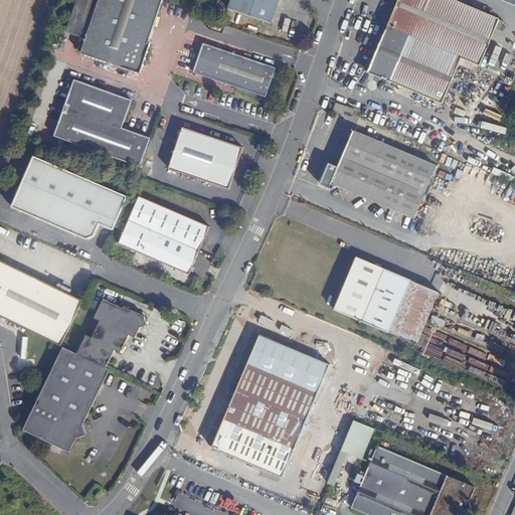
[(135,68),(157,0),(97,0),(80,50),(135,68)]
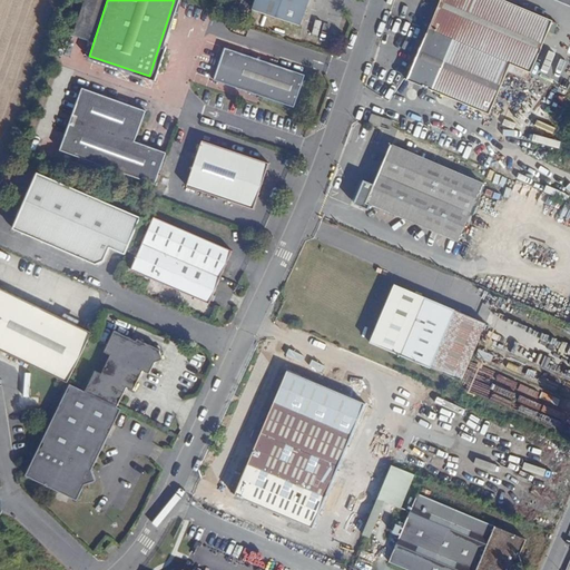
[(307,27),(315,0),(261,0),(258,11),(307,27)]
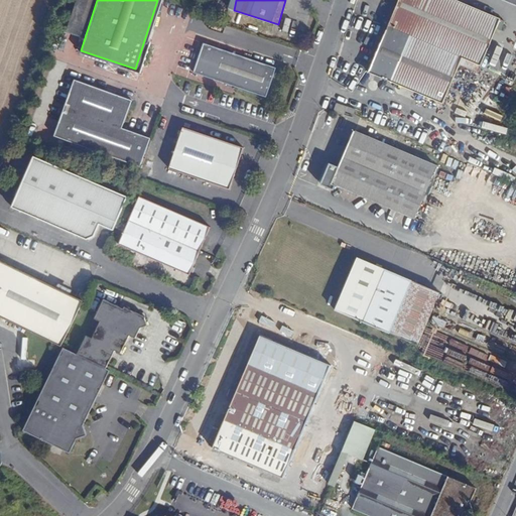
[(477,76),(501,21),(452,0),(399,0),(368,73),(442,105),(459,68),(477,76)]
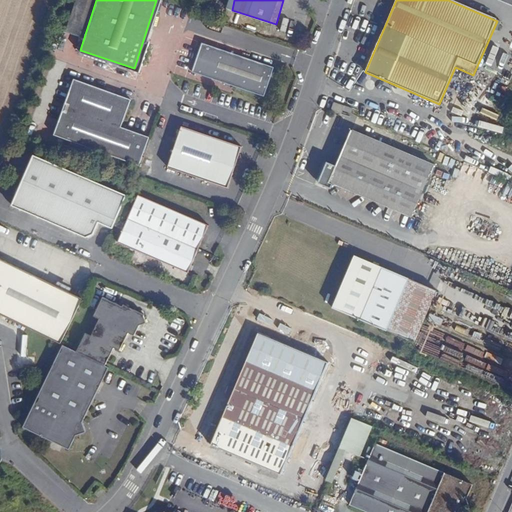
[(270,96),(279,67),(208,44),(199,73),(270,96)]
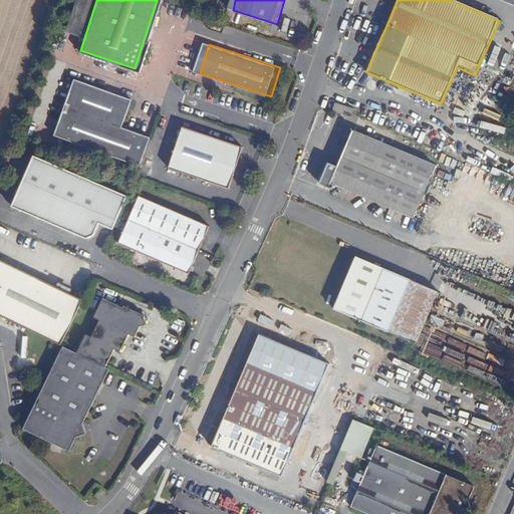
[(136,165),(146,137),(118,126),(127,101),(70,81),(50,134),(136,165)]
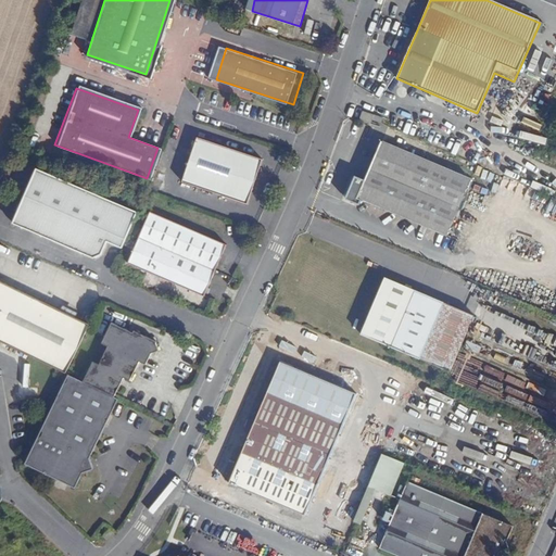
[(371,121),(374,116),(363,111),(357,121),(369,126),(371,121)]
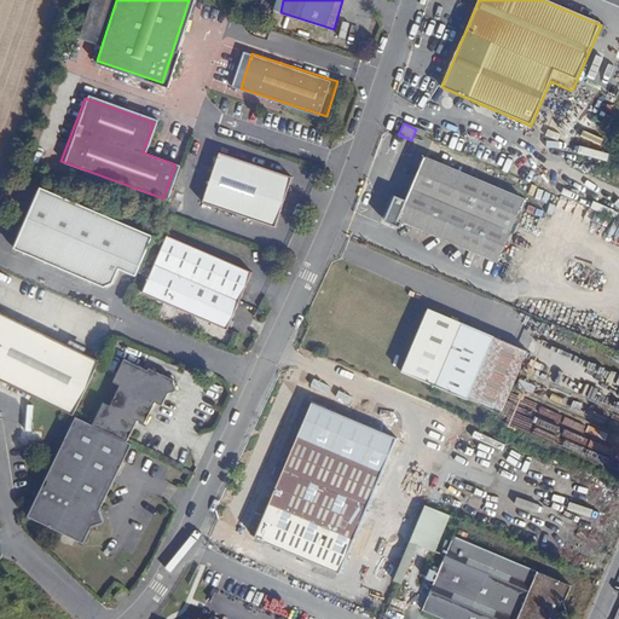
[(271,224),(289,173),(218,149),(201,198),(271,224)]
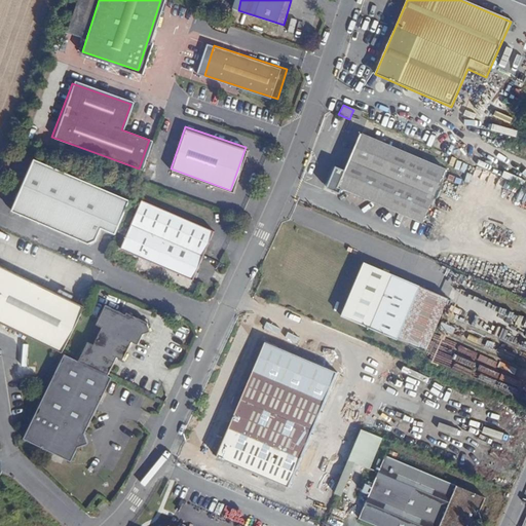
[(441,171),(359,136),(342,173),(334,168),(324,189),(337,196),(340,191),(417,224),(441,171)]
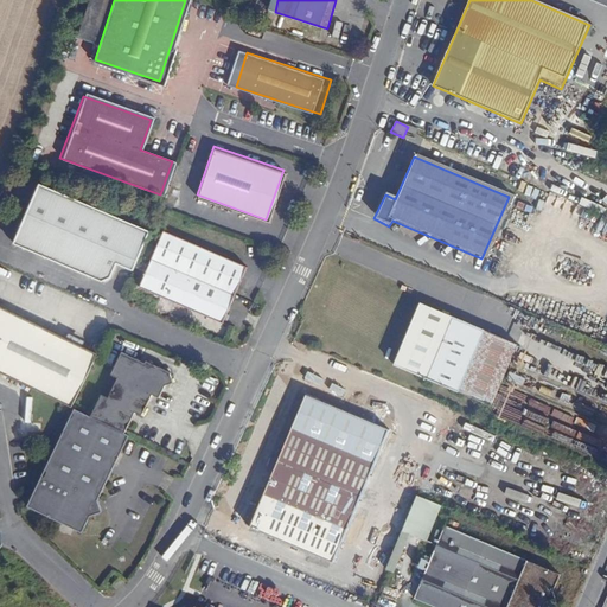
[(133,273),(151,231),(40,186),(14,246),(101,282),(112,279),(119,266),(133,273)]
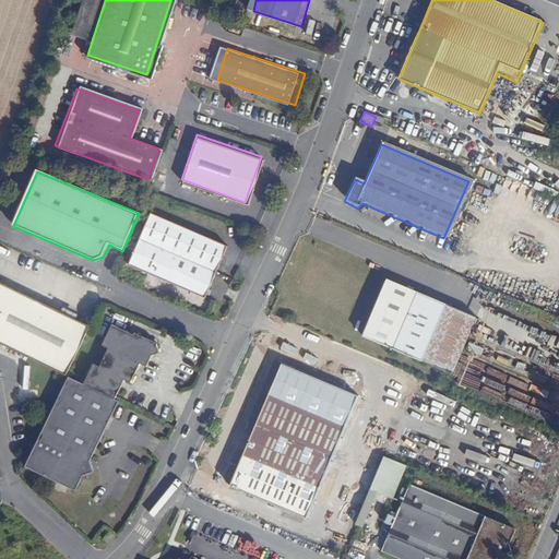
[(205,296),(226,245),(152,214),(131,265),(205,296)]
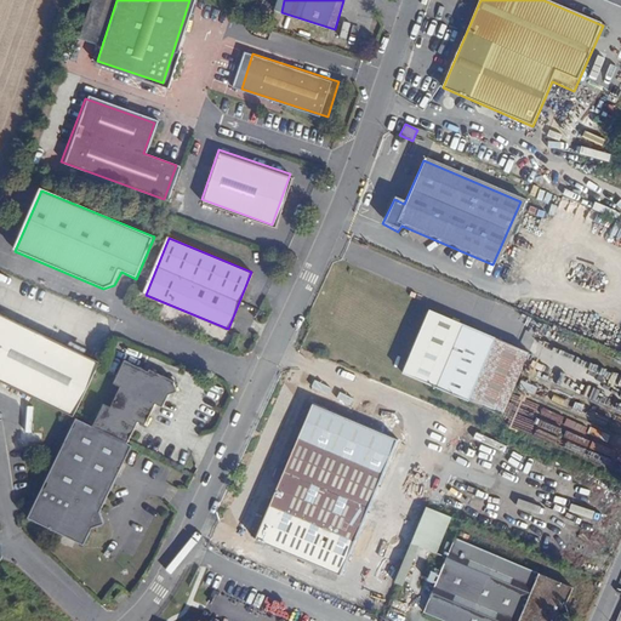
[(497,417),(528,348),(429,307),(399,374),(497,417)]
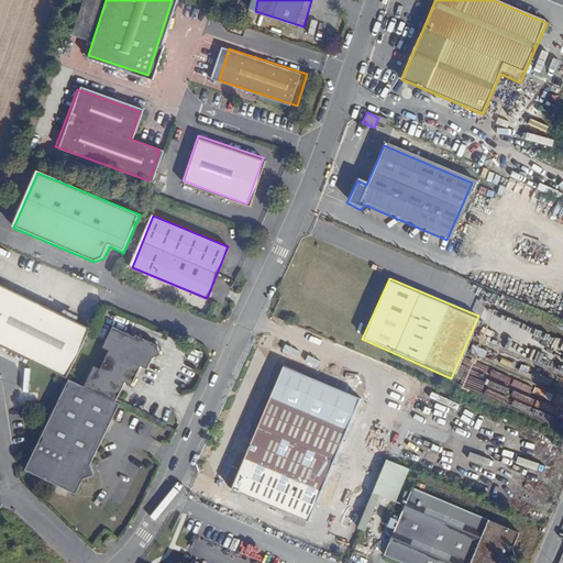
[(0,344),(69,377),(92,330),(0,285),(0,344)]
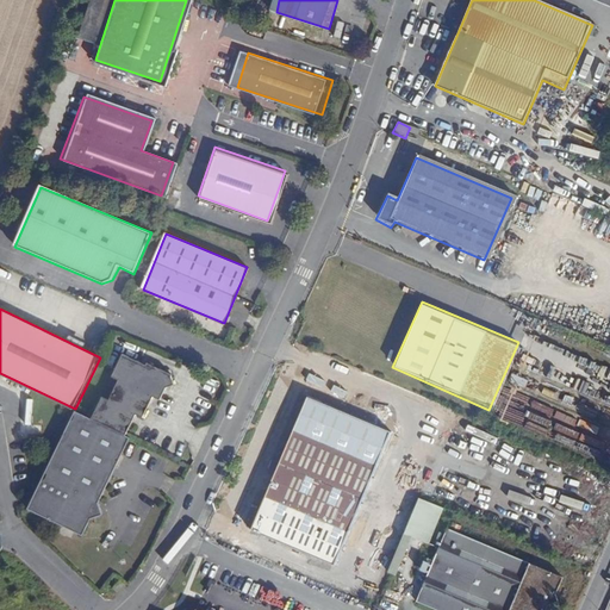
[(144,417),(155,397),(161,399),(167,387),(175,385),(175,384),(172,377),(173,374),(149,362),(147,365),(124,354),(111,377),(118,380),(107,398),(103,396),(91,416),(129,435),(139,415),(144,417)]
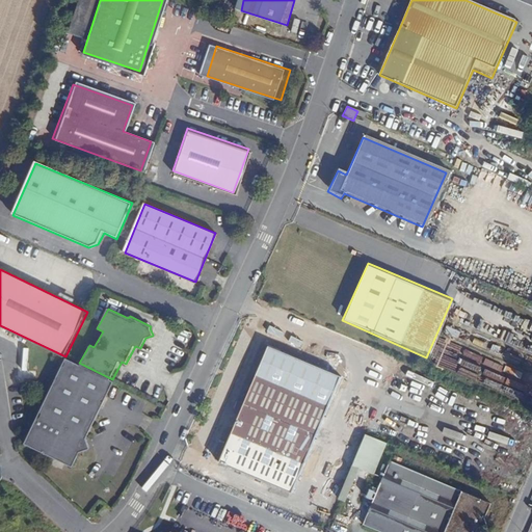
[(287,493),(338,377),(265,345),(215,461),(287,493)]
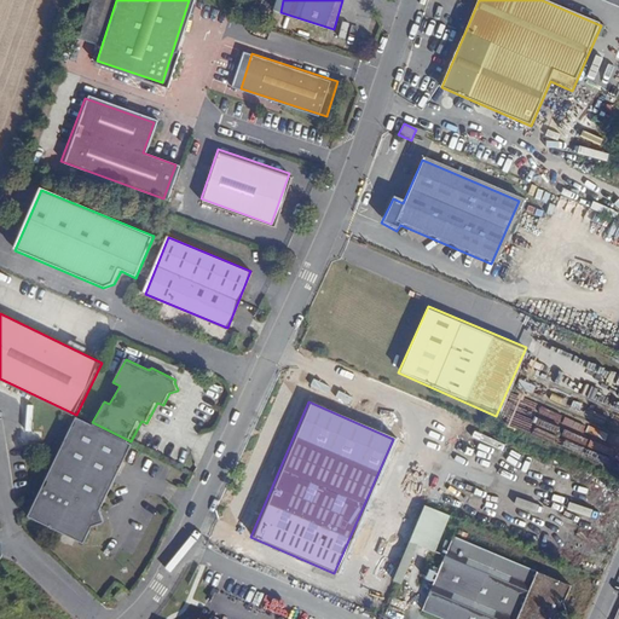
[(86,543),(134,443),(131,441),(92,422),(79,416),(29,515),(86,543)]
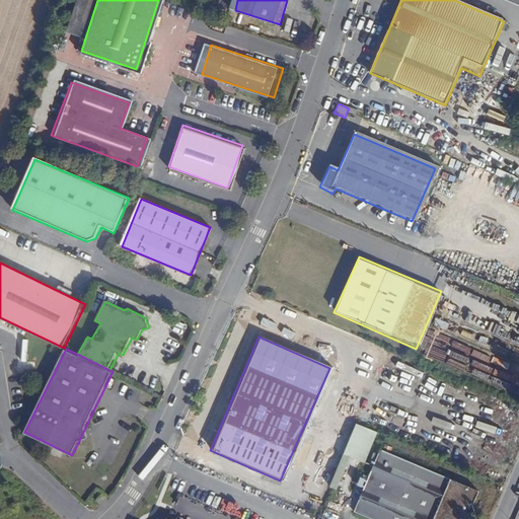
[(356,421),(343,451),(364,460),(377,430),(356,421)]
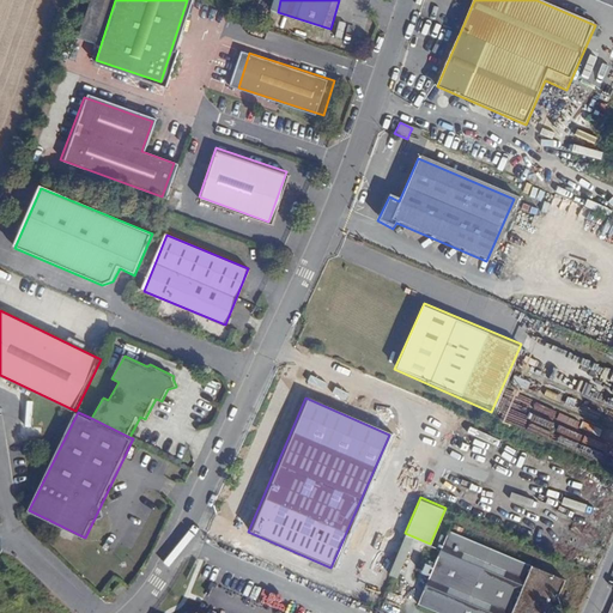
[(557,607),(556,596),(562,582),(447,532),(414,606),(431,612),(542,612),(545,608),(557,607)]
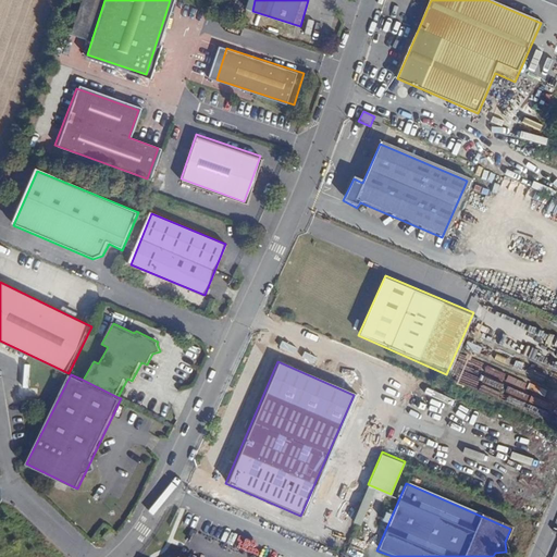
[(368,485),(362,500),(368,503),(372,486),(368,485)]
